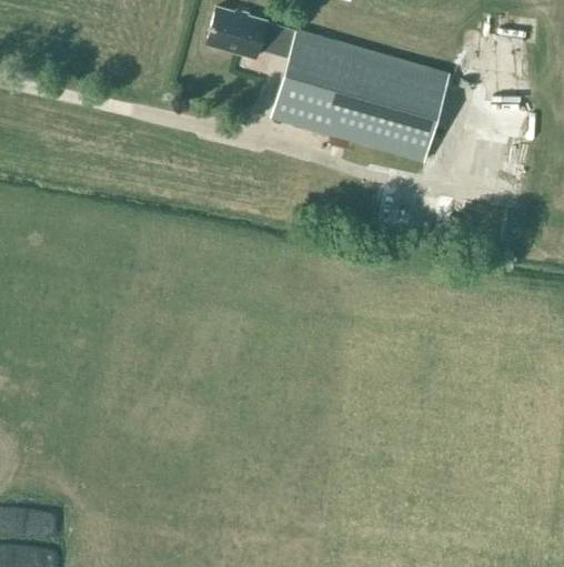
[(218,7),(207,44),(258,59),(261,50),(290,58),(273,119),(426,163),(452,74),(299,30),(298,31),(269,22),(218,7)]
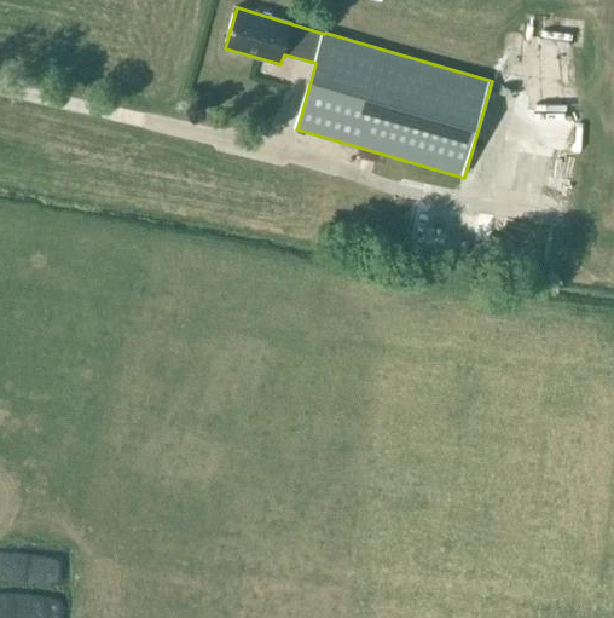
[(560,73),(585,70),(584,55),(559,56),(560,73)]
